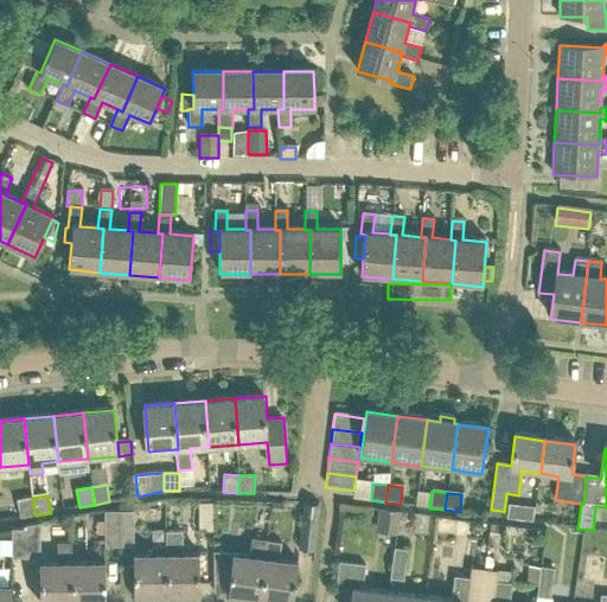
[(36,516),(32,498),(18,501),(20,518),(36,516)]
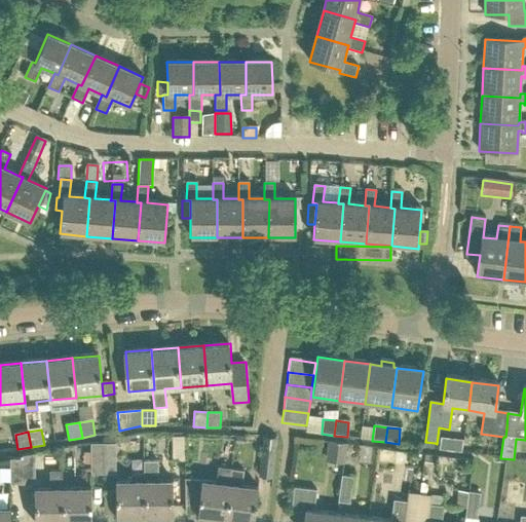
[(260,476),(272,478),(277,438),(265,436),(260,476)]
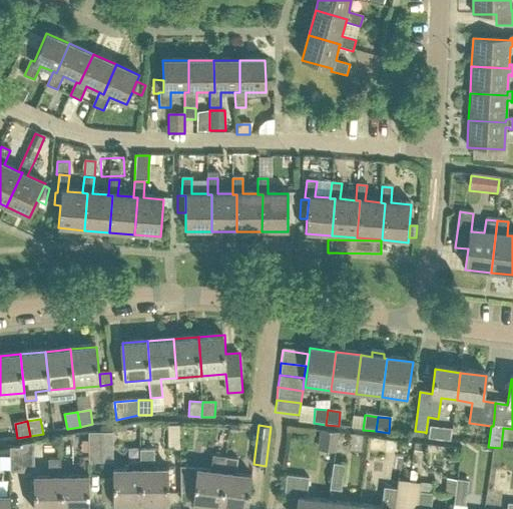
[(167,427),(167,451),(179,451),(179,426),(167,427)]
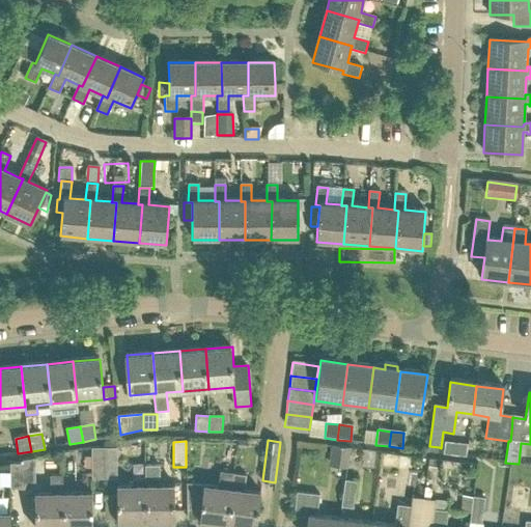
[(238,441),(238,449),(246,450),(247,442),(238,441)]
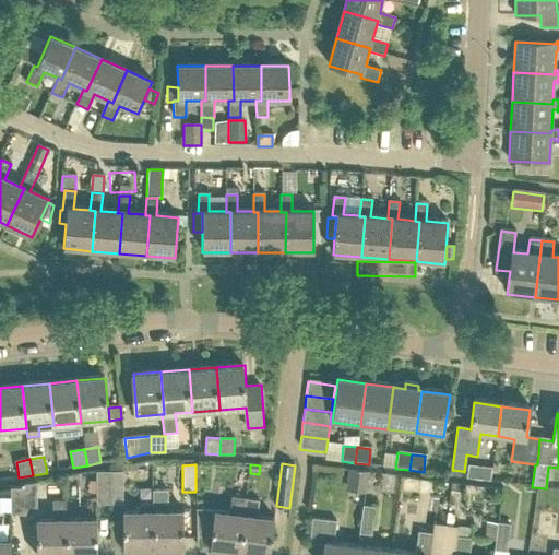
[(468,465),(466,479),(490,482),(491,469),(468,465)]
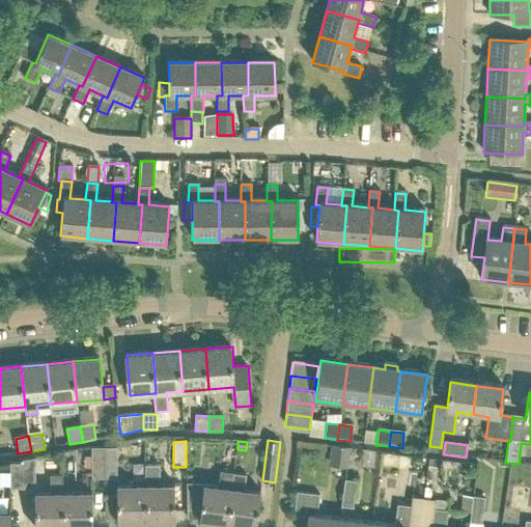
[(331,447),(328,467),(346,469),(350,449),(331,447)]
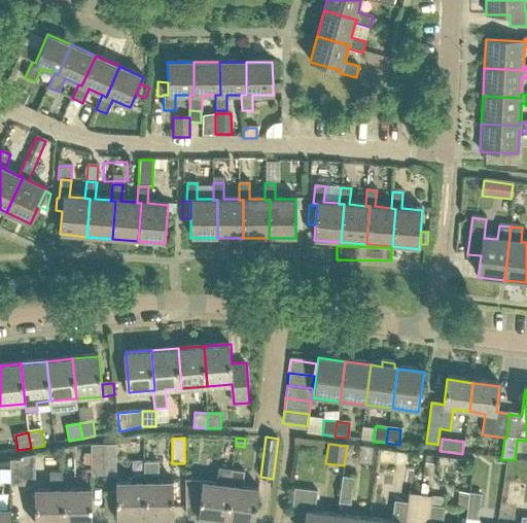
[(91,446),(91,477),(103,477),(103,446),(91,446)]
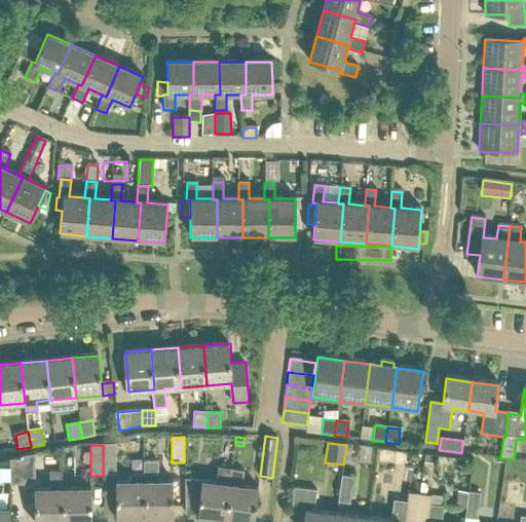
[(103,445),(103,476),(115,475),(115,445),(103,445)]
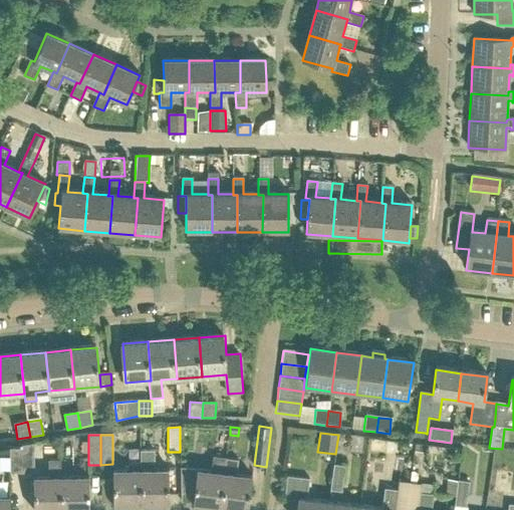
[(21,450),(21,475),(33,475),(33,445),(21,447),(21,450)]
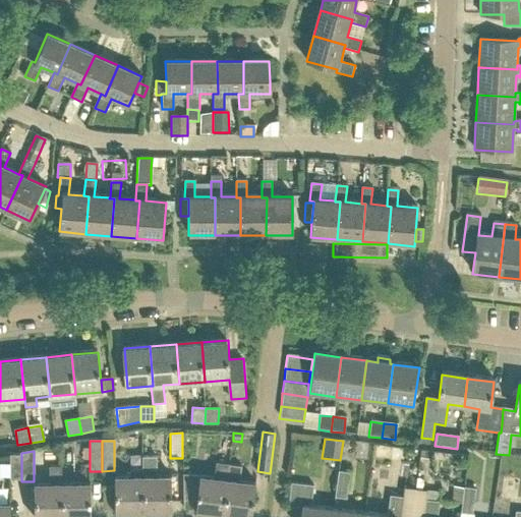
[(370,471),(371,454),(344,453),(344,470),(370,471)]
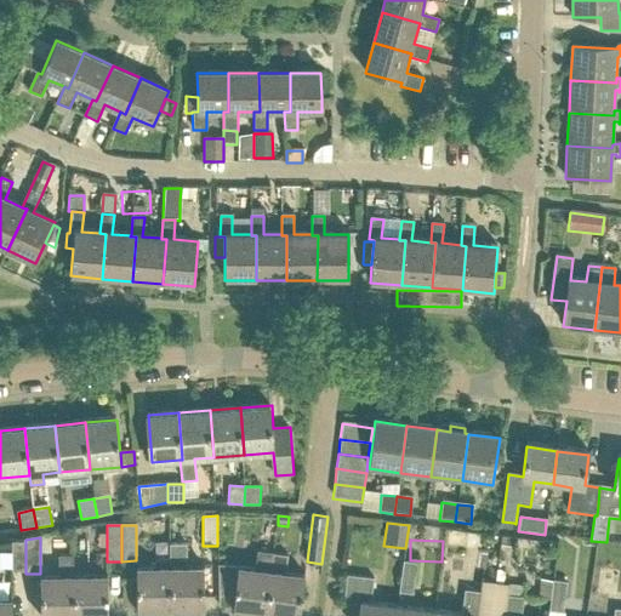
[(12,572),(26,574),(26,543),(11,543),(12,572)]
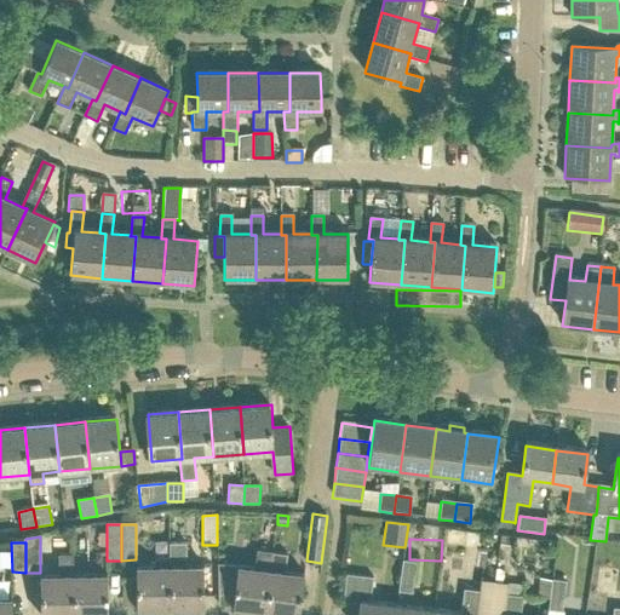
[(137,608),(171,608),(171,544),(170,544),(170,555),(154,555),(154,568),(137,568),(137,608)]
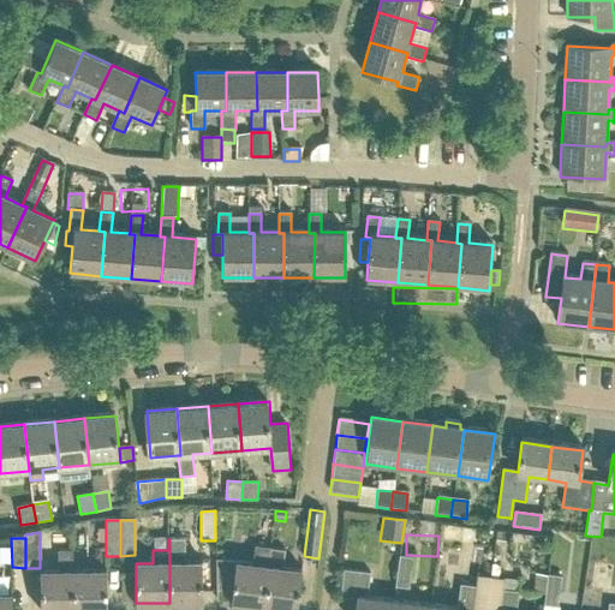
[(185,540),(169,539),(169,603),(204,603),(204,563),(185,563),(185,540)]
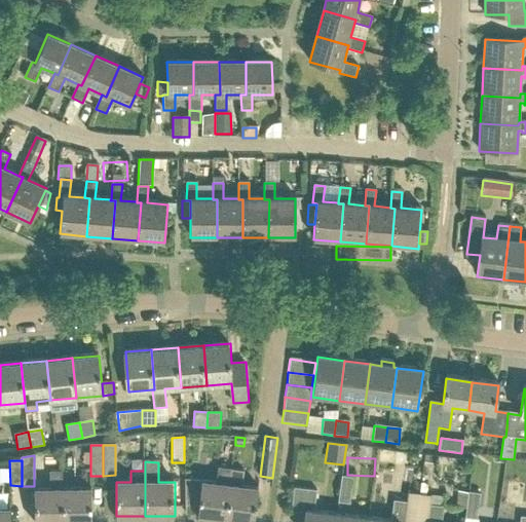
[(198,516),(226,519),(230,485),(232,470),(218,469),(216,484),(202,482),(199,511),(198,516)]
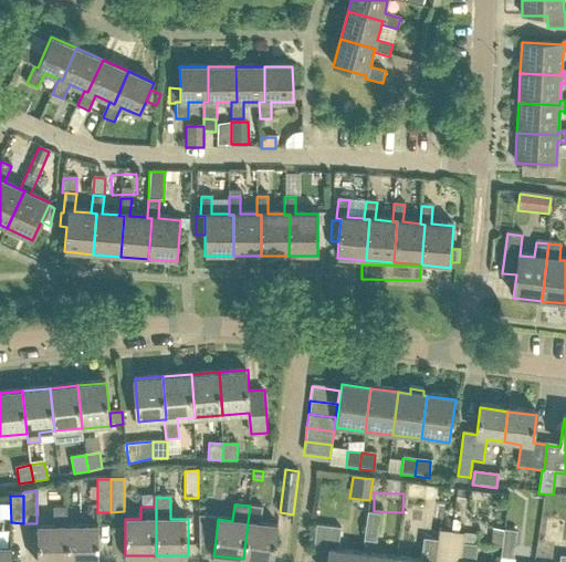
[(248,522),(243,559),(264,561),(274,561),(279,527),(261,524),(262,508),(250,506),(248,522)]
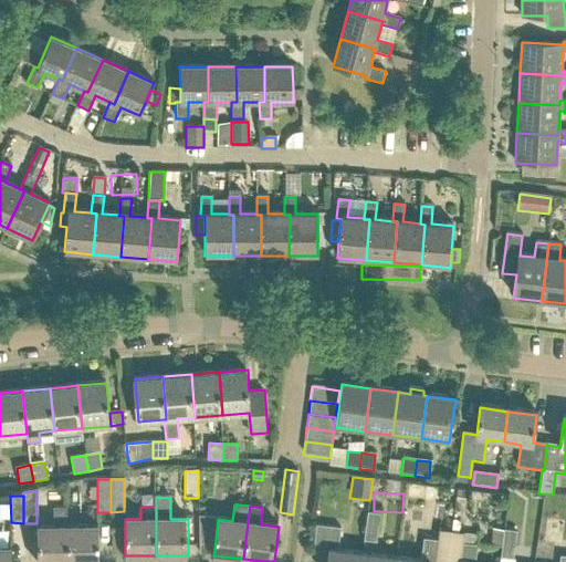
[(67,561),(67,528),(66,528),(66,508),(54,508),(54,528),(38,528),(38,561),(67,561)]
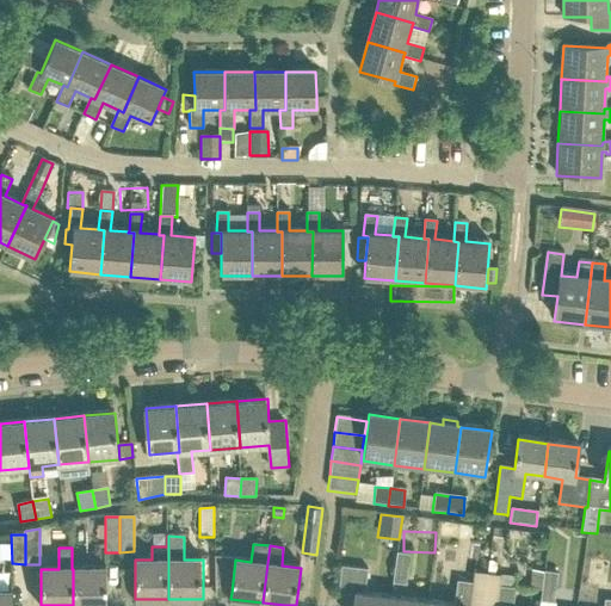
[(396,554),(393,583),(406,586),(409,555),(396,554)]
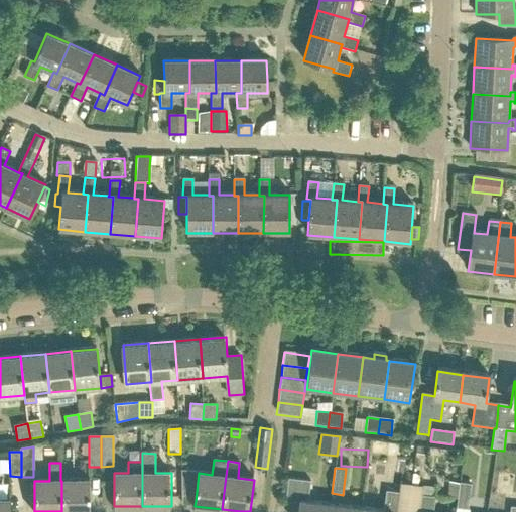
[(182,471),(181,500),(196,501),(199,473),(182,471)]
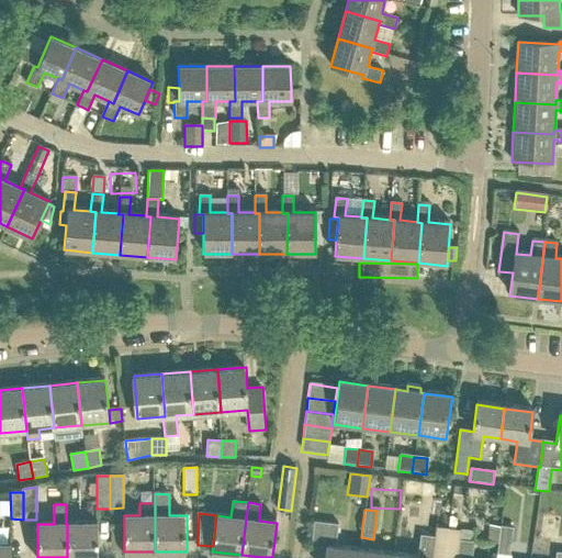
[(360,557),(361,549),(336,547),(338,524),(314,522),(311,547),(319,548),(326,549),(325,557),(360,557)]
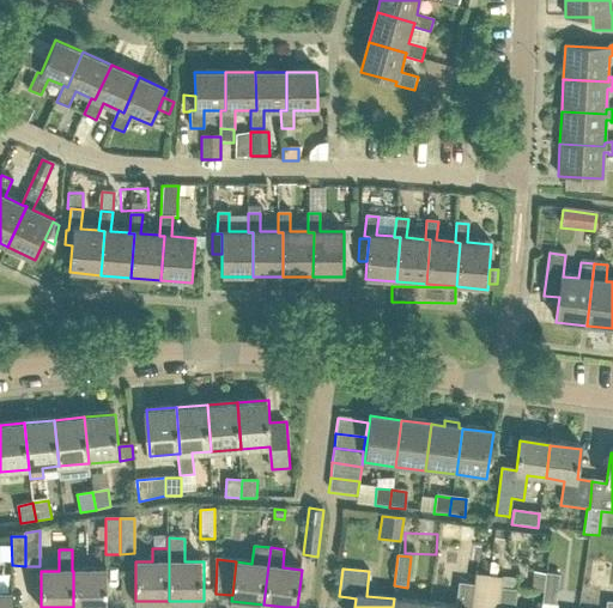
[(107,570),(73,571),(73,607),(108,607),(107,570)]
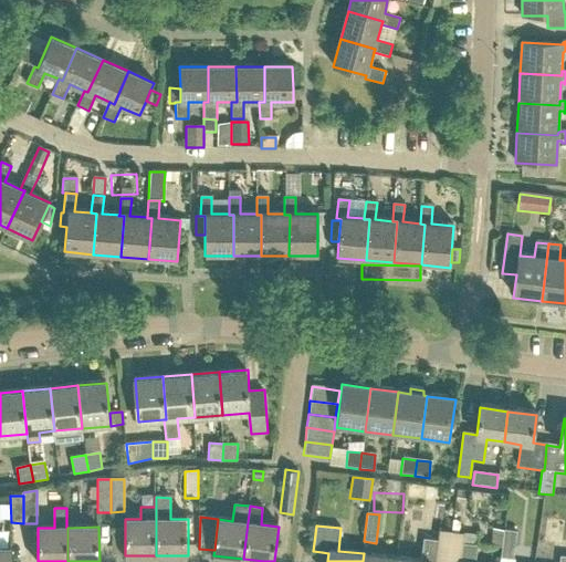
[(490,547),(502,548),(504,531),(492,529),(490,547)]
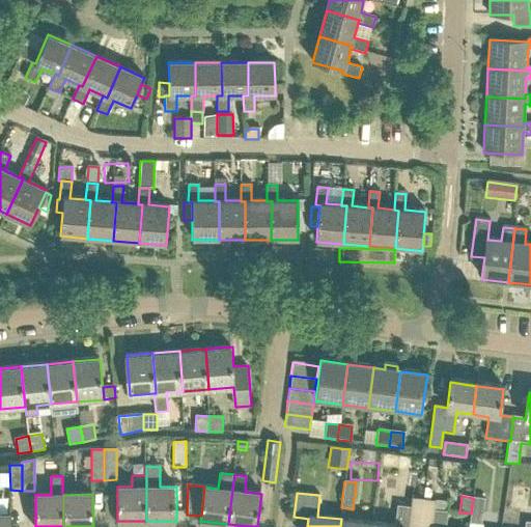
[(471,514),(469,524),(480,525),(484,499),(473,498),(471,514)]
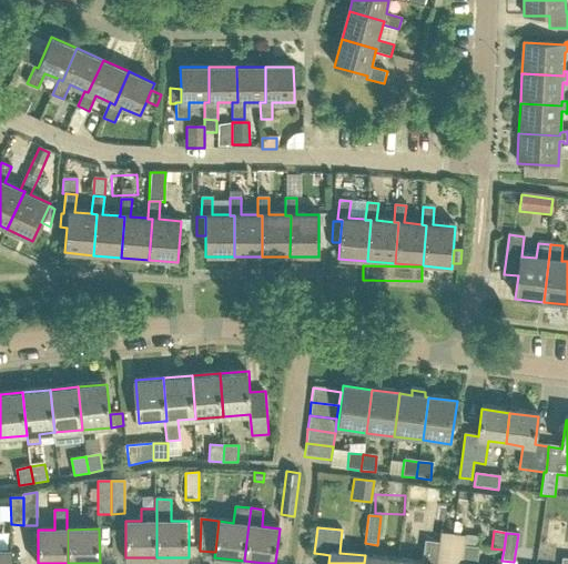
[(464,546),(478,549),(479,537),(466,536),(464,546)]
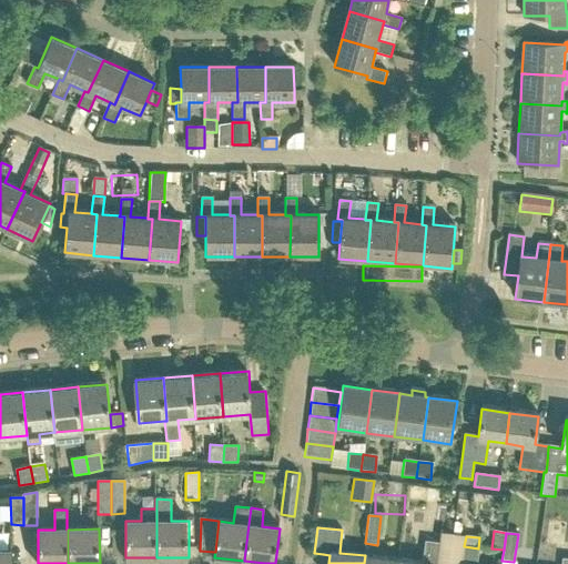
[(399,560),(398,563),(439,563),(442,543),(425,541),(423,563),(399,560)]
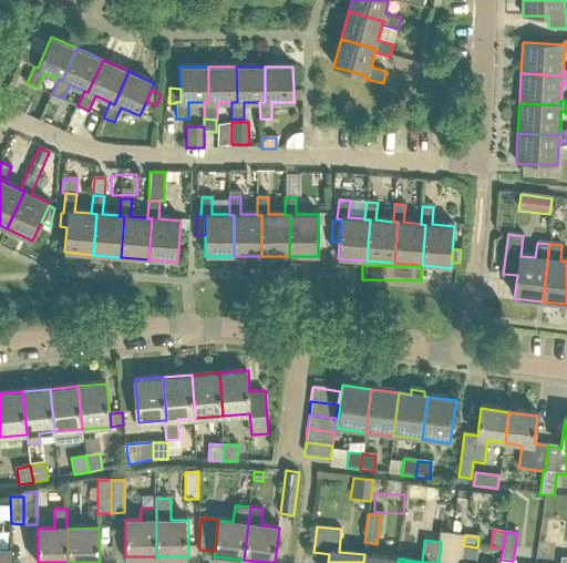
[(475,562),(477,548),(463,545),(461,562),(475,562)]
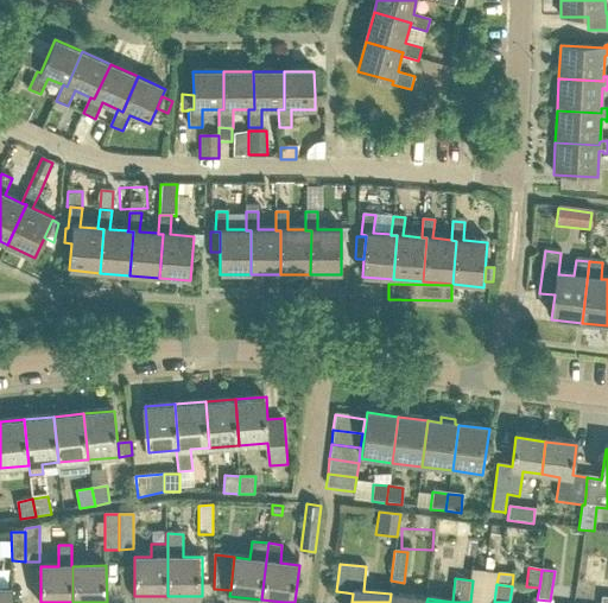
[(12,602),(12,590),(0,589),(0,602),(12,602)]
